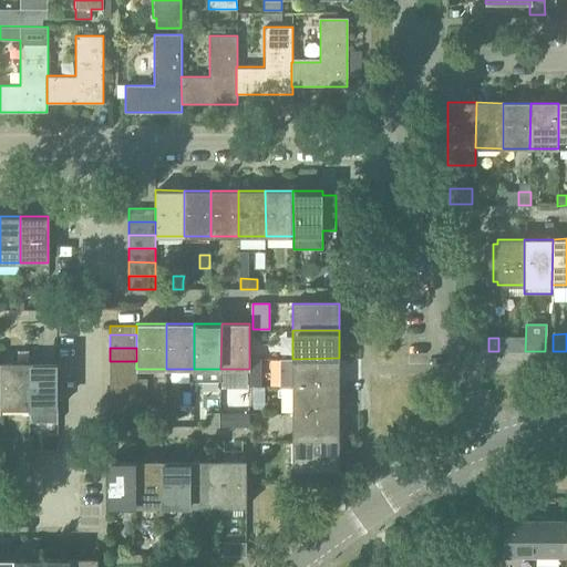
[(292,359),(292,385),(339,385),(339,358),(292,359)]
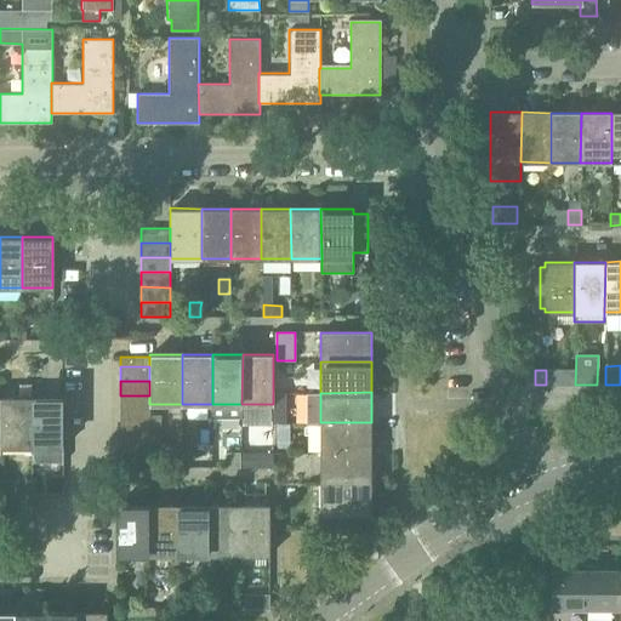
[(120,396),(120,410),(149,410),(149,404),(149,396),(120,396)]
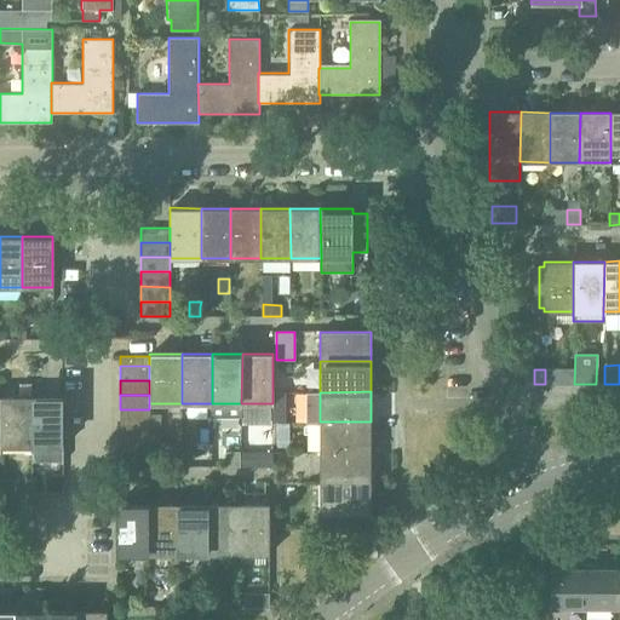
[(33,396),(3,397),(3,447),(33,447),(33,396)]
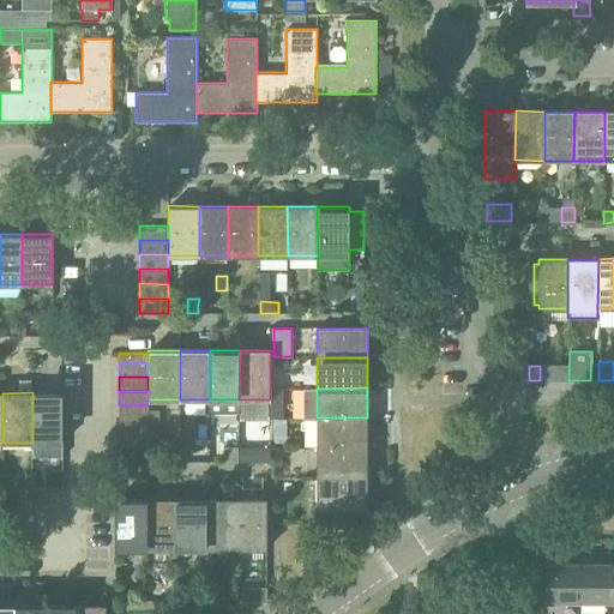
[(62,392),(32,392),(32,443),(31,457),(62,457),(62,443),(62,392)]
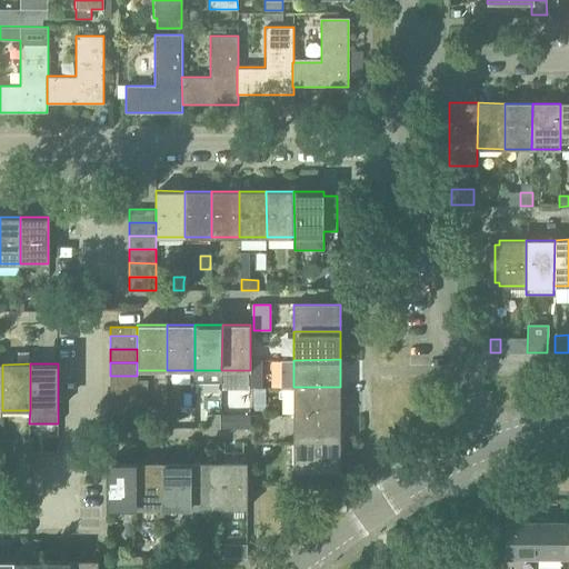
[(110,376),(110,388),(137,388),(137,376),(110,376)]
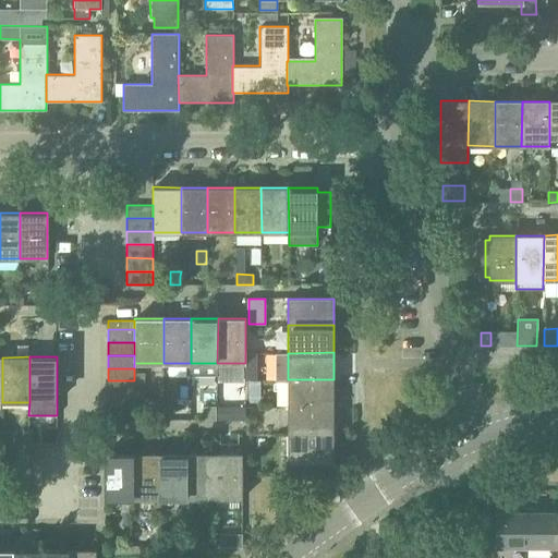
[(245,370),(245,379),(257,379),(257,370),(245,370)]
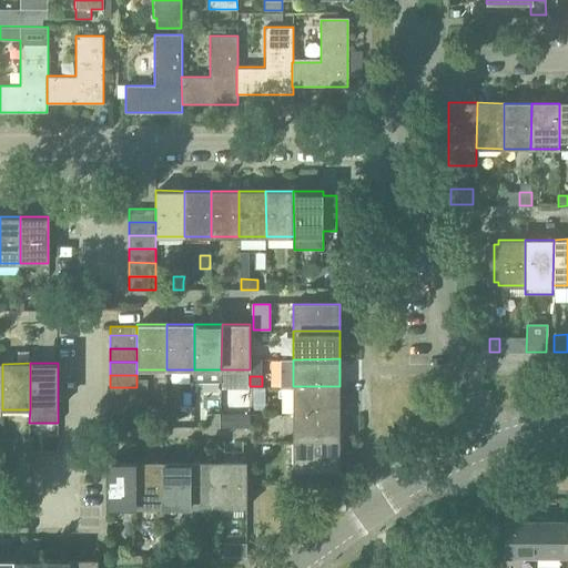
[(340,386),(293,386),(293,414),(340,414),(340,386)]
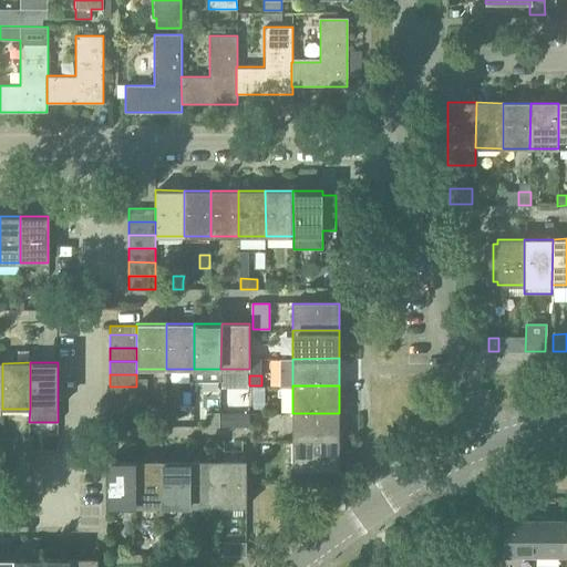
[(110,387),(110,400),(136,400),(136,387),(110,387)]
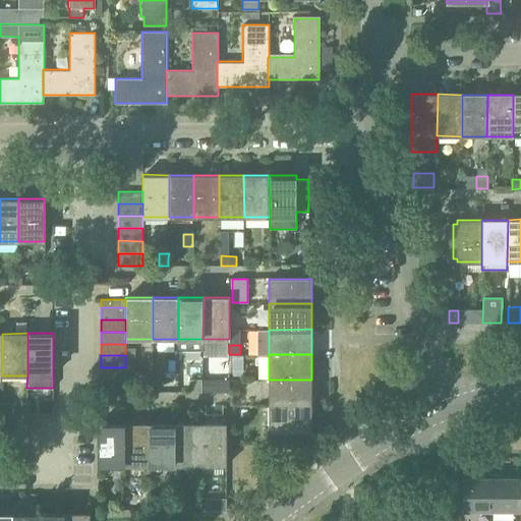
[(243,363),(243,355),(229,355),(229,363),(243,363)]
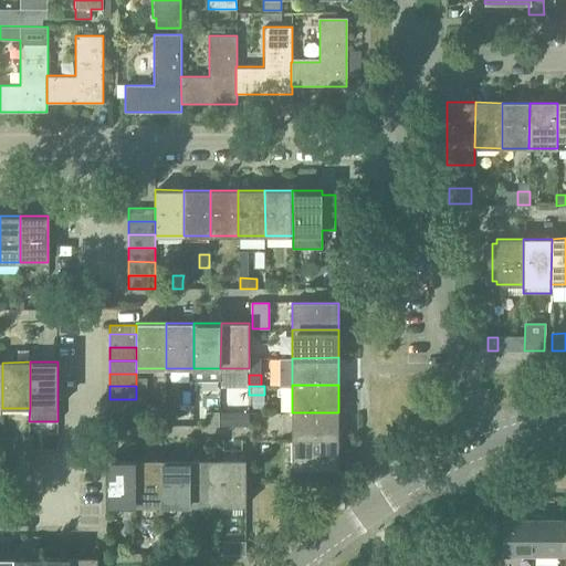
[(109,399),(111,412),(136,412),(136,399),(109,399)]
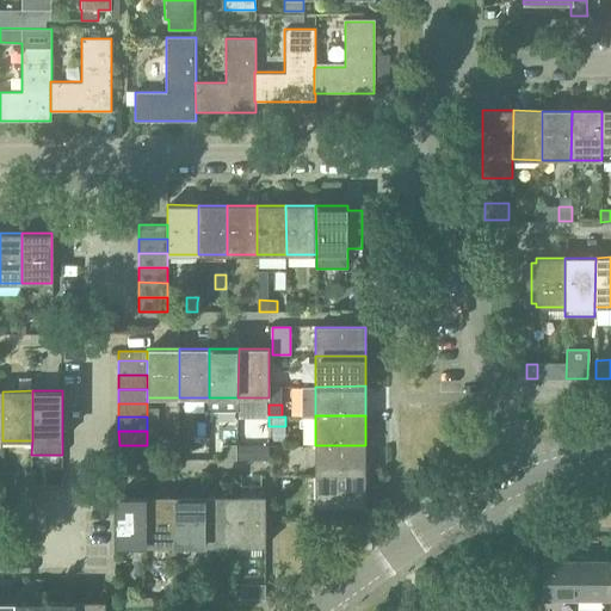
[(147,445),(119,445),(119,460),(147,460),(147,445)]
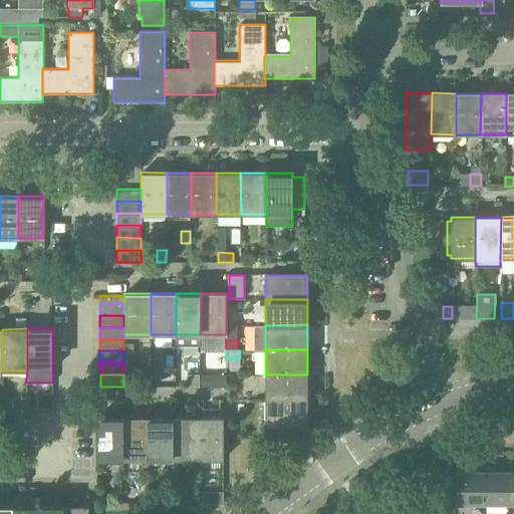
[(226,374),(200,374),(200,387),(226,387),(226,374)]
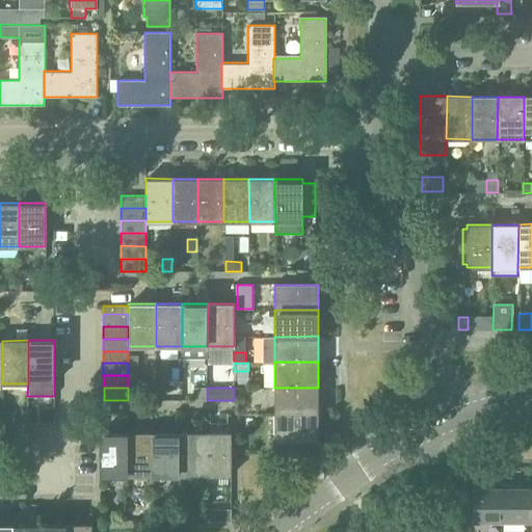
[(318,414),(318,388),(274,388),(274,414),(318,414)]
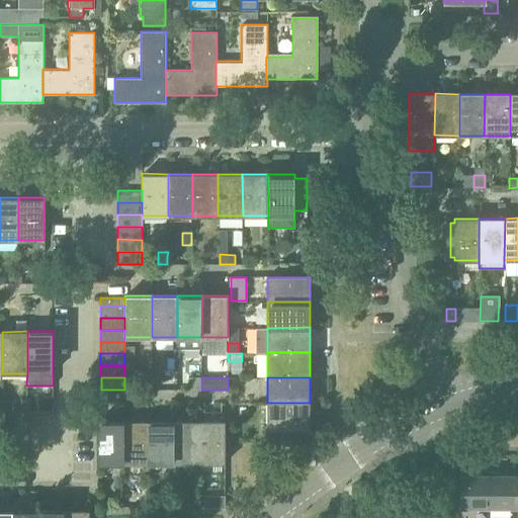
[(1,419),(13,419),(13,402),(1,402),(1,419)]
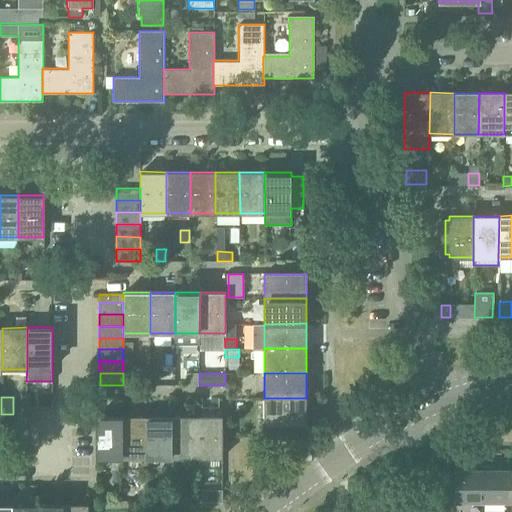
[(306,424),(306,398),(264,398),(264,424),(306,424)]
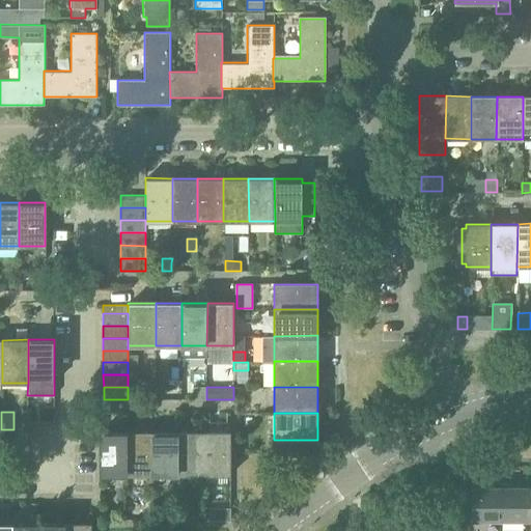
[(124,475),(124,431),(100,431),(100,475),(124,475)]
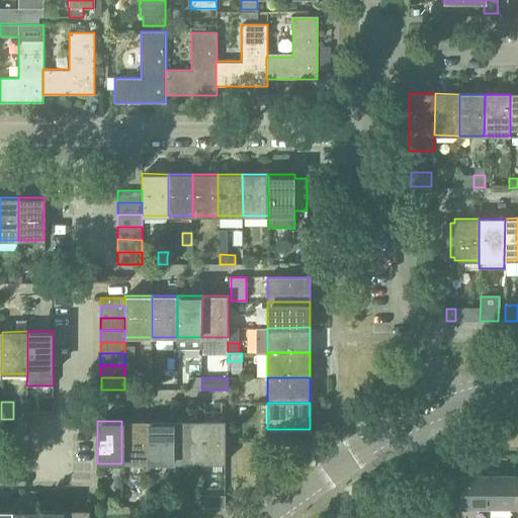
[(148,421),(121,421),(121,463),(148,463),(148,421)]
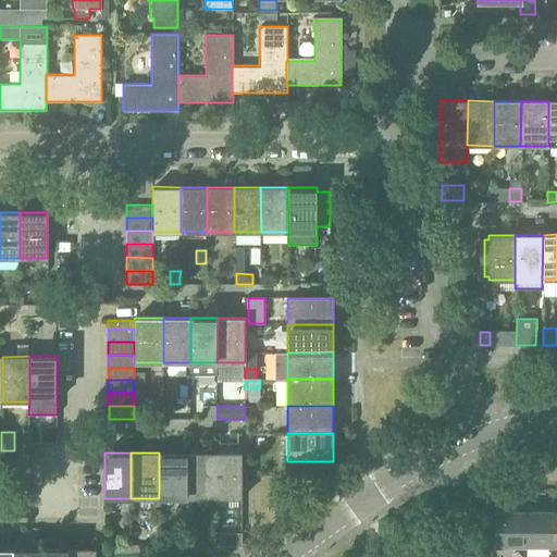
[(186,498),(185,453),(159,453),(159,498),(186,498)]
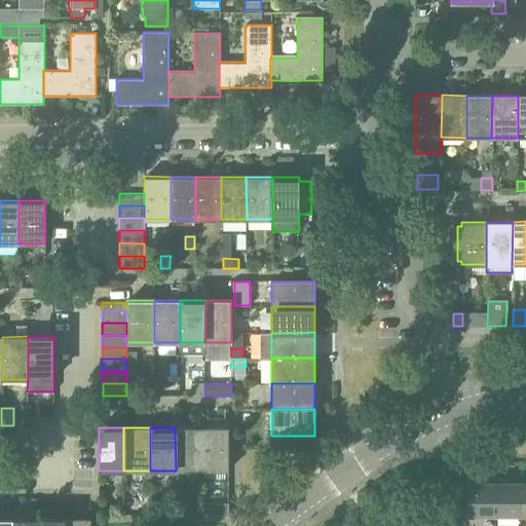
[(200,427),(175,427),(176,471),(200,471),(200,427)]
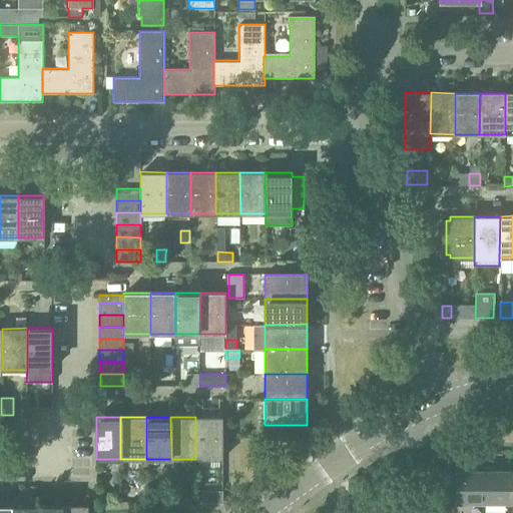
[(195,417),(195,459),(222,459),(222,417),(195,417)]
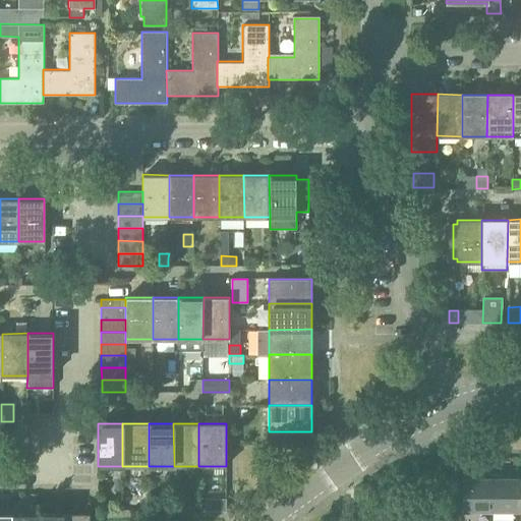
[(464,511),(490,511),(489,478),(475,478),(475,473),(464,473),(464,478),(464,486),(455,486),(455,507),(464,507),(464,511)]
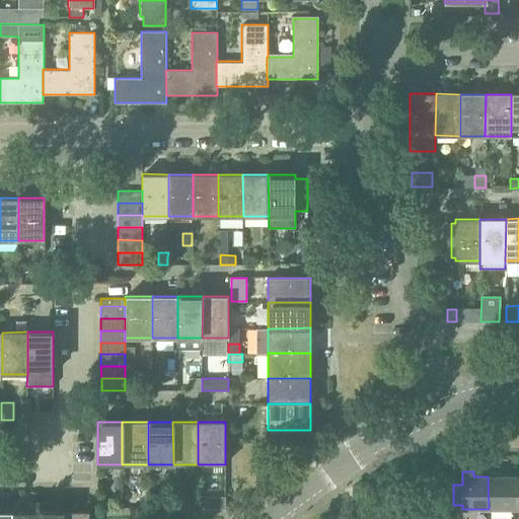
[(488,476),(489,509),(514,509),(513,476),(498,476),(498,472),(489,472),(489,476),(488,476)]
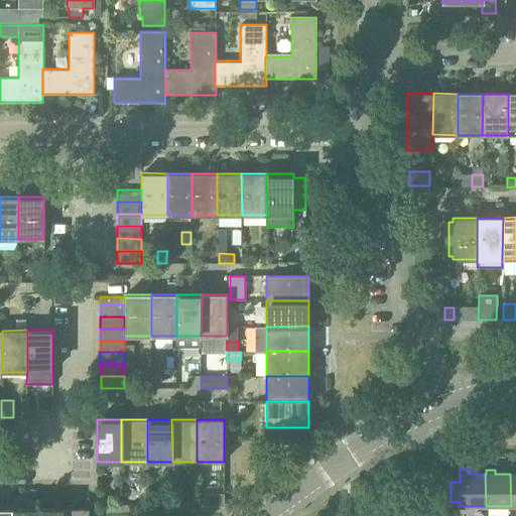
[(197,494),(197,505),(209,505),(209,494),(197,494)]
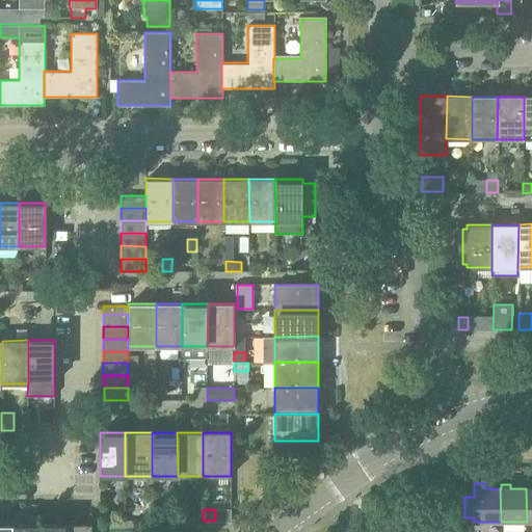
[(14,524),(14,531),(38,531),(40,524),(38,524),(38,517),(28,517),(28,524),(14,524)]
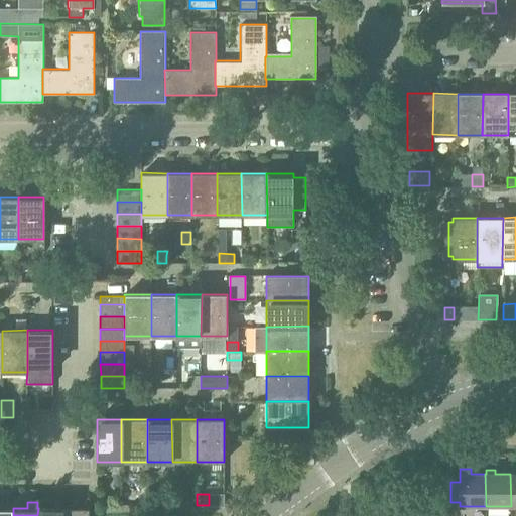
[(3,508),(0,508),(0,515),(13,515),(13,508),(13,503),(3,503),(3,508)]
